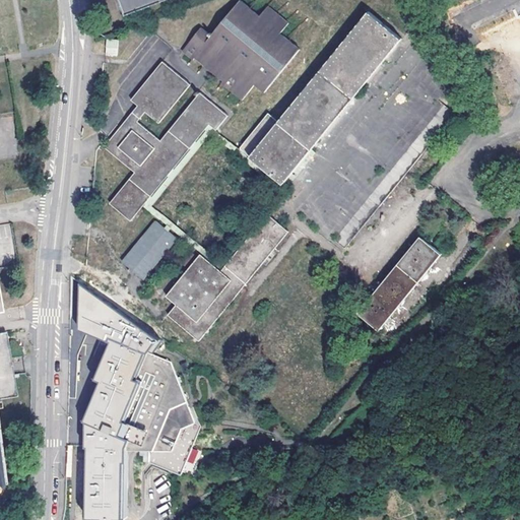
[(119,0),(123,12),(157,0),(119,0)]
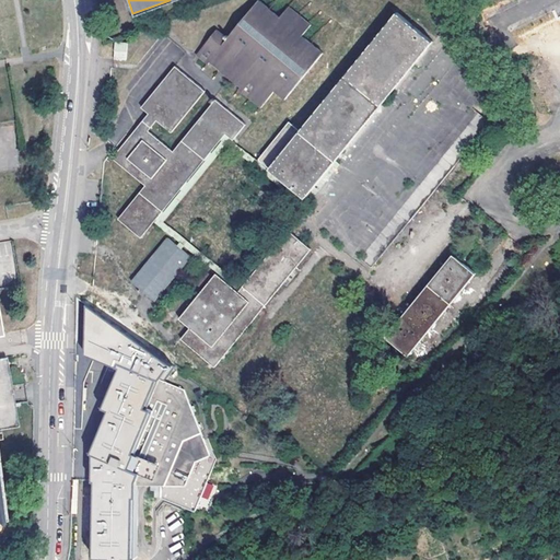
[(282,104),(323,57),(301,38),(310,27),(287,9),(277,20),(255,2),(226,35),(222,32),(218,37),(209,31),(187,57),(199,67),(201,62),(212,71),(216,68),(225,77),(222,80),(236,92),(233,95),(255,114),(271,95),(282,104)]
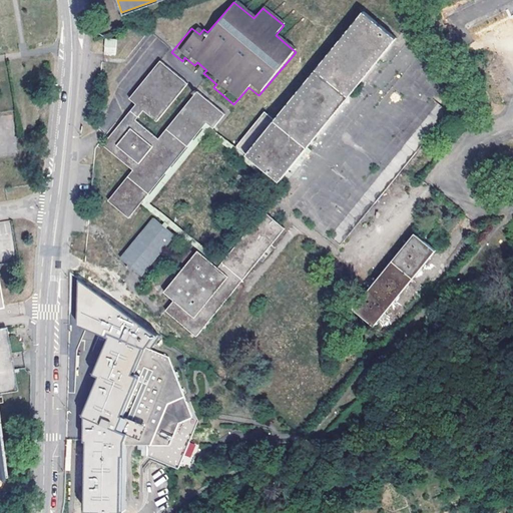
[(263,111),(234,148),(280,183),(394,37),(360,10),(275,120),(263,111)]
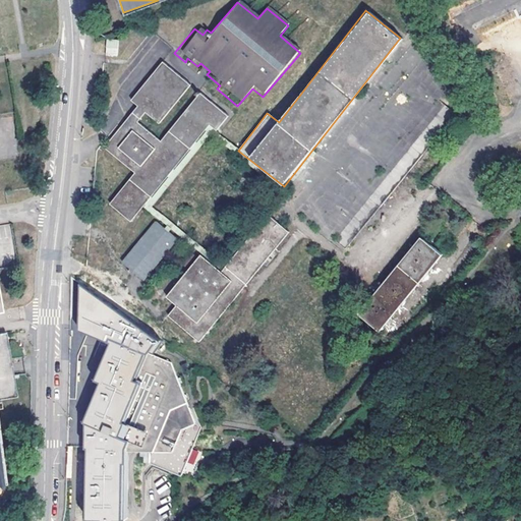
[(106,40),(105,55),(116,56),(117,40),(106,40)]
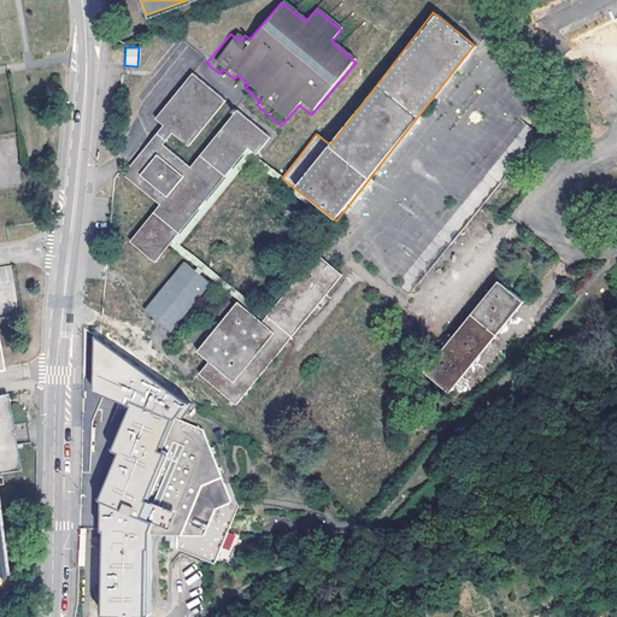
[(129,242),(156,263),(246,148),(256,156),(271,136),(235,110),(191,166),(163,145),(171,134),(189,147),(225,100),(191,72),(154,119),(163,125),(123,175),(159,204),(129,242)]
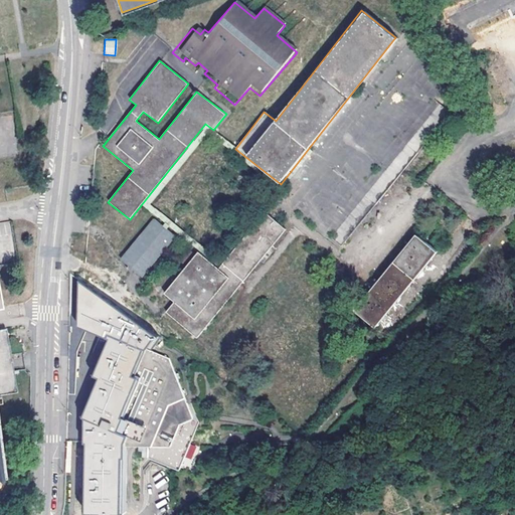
[(514,76),(502,83),(514,107),(514,106),(514,76)]
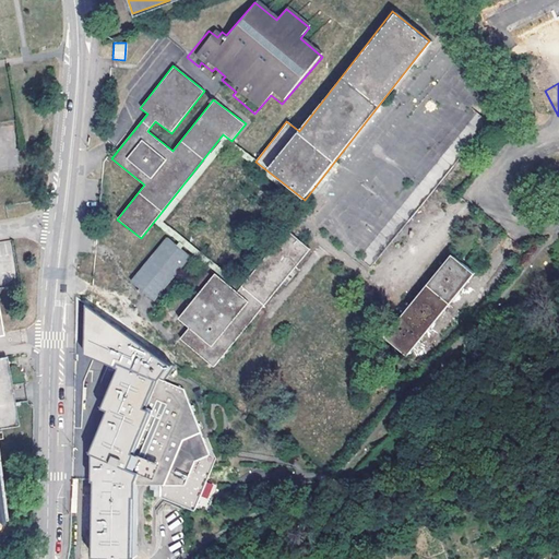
[(153,300),(191,257),(167,237),(129,281),(153,300)]
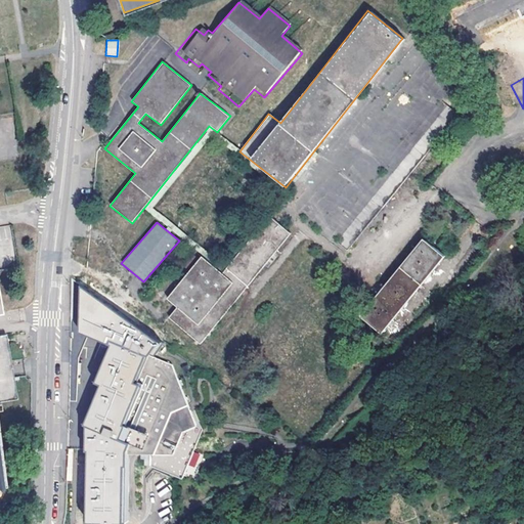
[(443,257),(422,239),(359,316),(380,334),(443,257)]
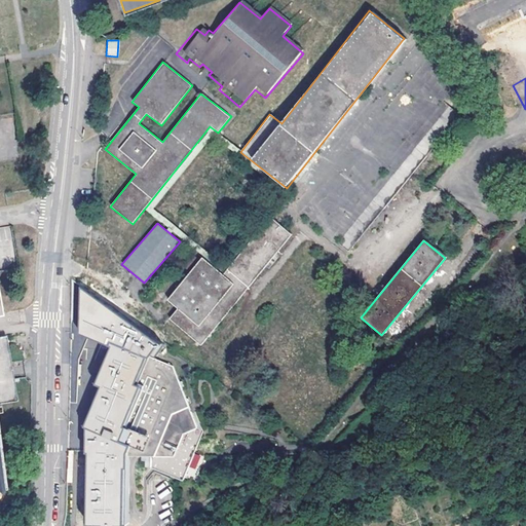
[(201,257),(166,300),(178,308),(168,318),(197,342),(240,289),(201,257)]
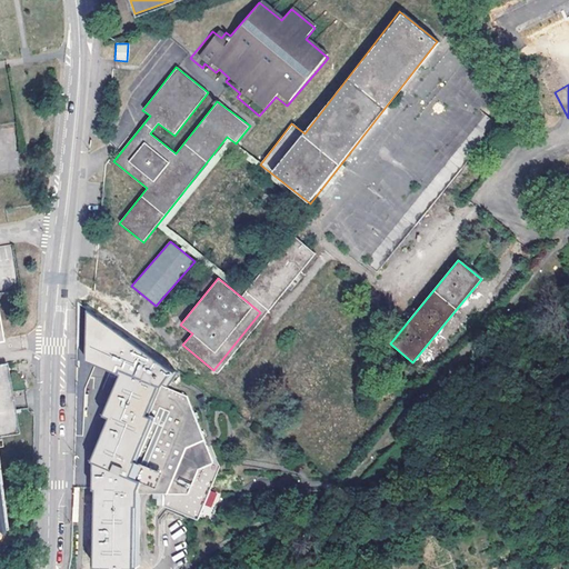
[(8,365),(0,366),(0,436),(19,433),(12,397),(8,365)]
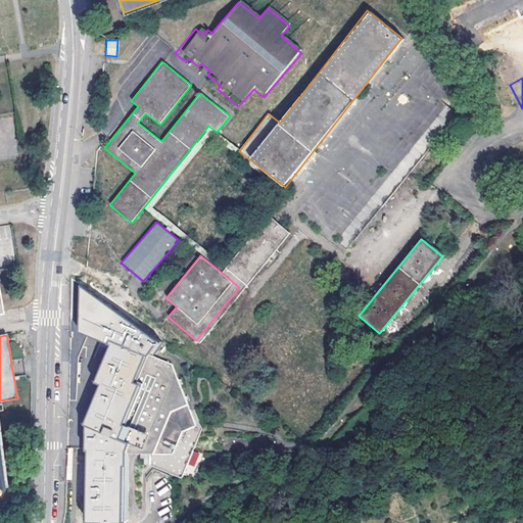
[(173,363),(110,340),(95,381),(100,384),(87,424),(86,452),(89,452),(89,519),(103,519),(103,522),(116,522),(116,519),(127,519),(129,449),(152,449),(156,450),(178,410),(192,399),(173,363)]
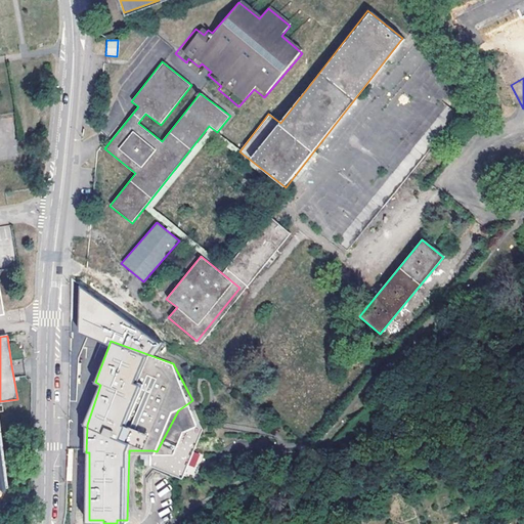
[(205,429),(192,400),(178,410),(157,451),(153,450),(151,465),(184,479),(205,429)]
